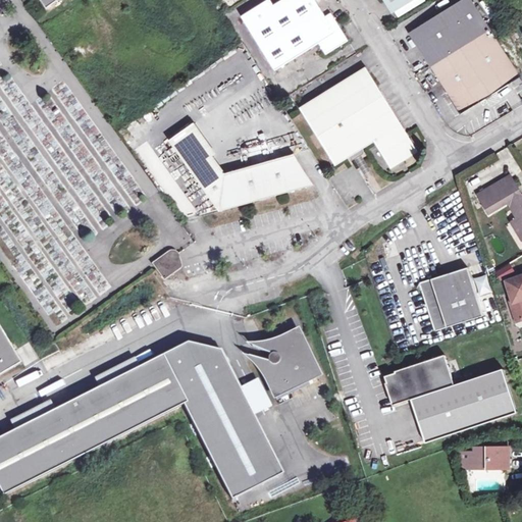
[(319,43),(326,54),(348,41),(331,12),(325,16),(315,0),(280,0),(273,5),(270,0),(265,0),(241,15),(274,70),(319,43)]
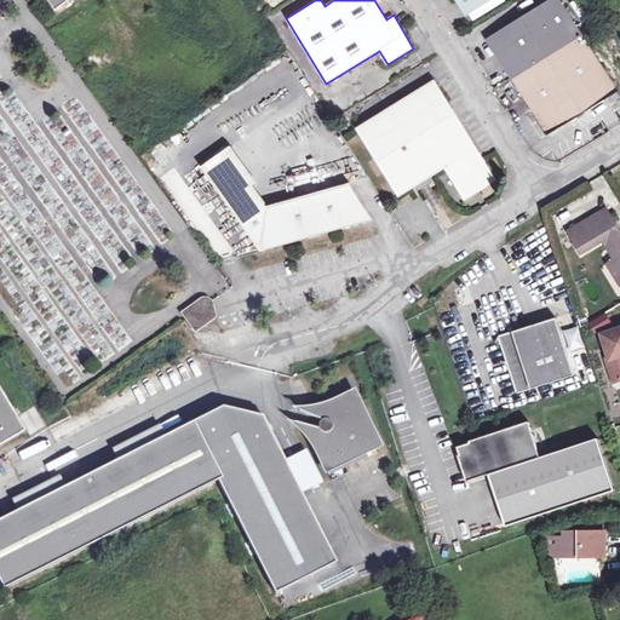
[(458,0),(466,13),(488,0),(458,0)]
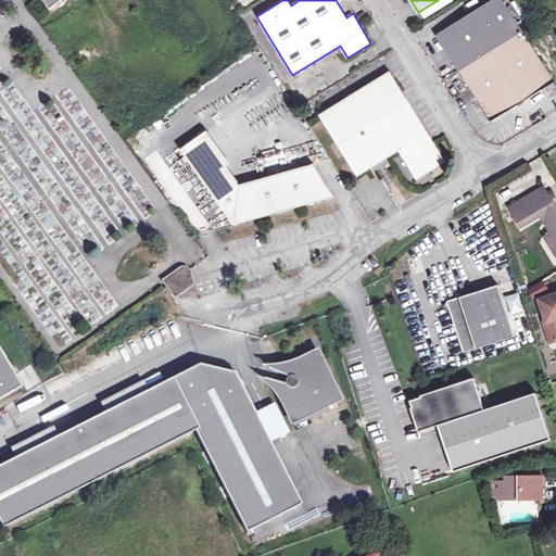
[(555,80),(503,0),(489,0),(437,35),(493,122),(552,84),(555,80)]
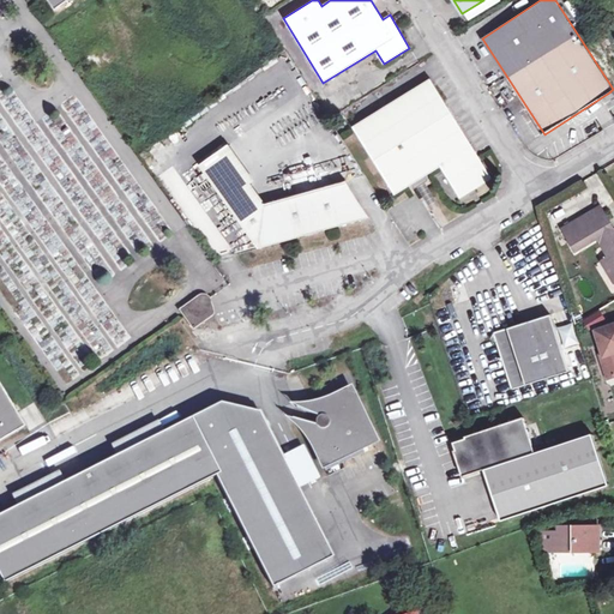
[(420,184),(427,179),(429,176),(427,173),(443,164),(463,196),(494,175),(433,76),(356,125),(397,192),(414,181),(416,185),(420,184)]
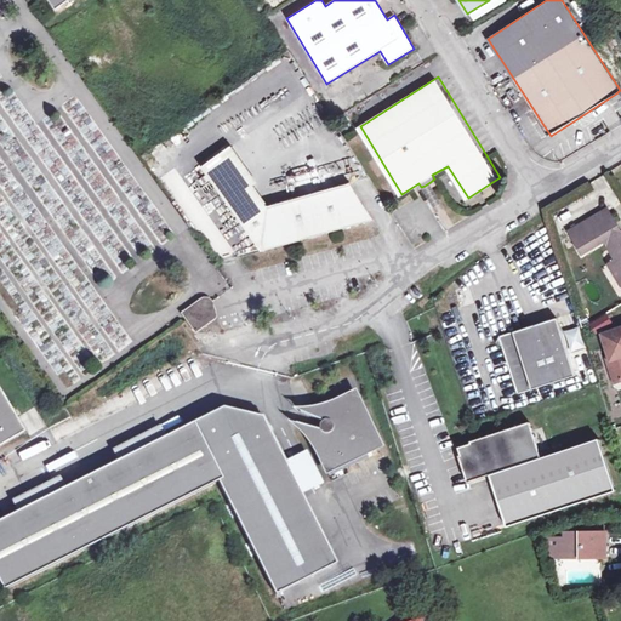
[(203,167),(244,223),(269,206),(228,148),(203,167)]
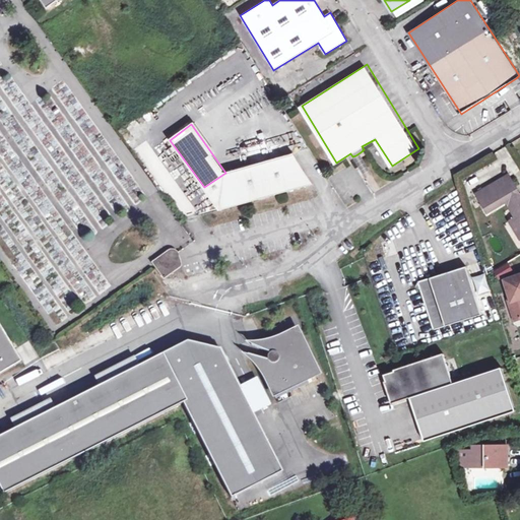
[(374,172),(362,151),(355,155),(367,176),(374,172)]
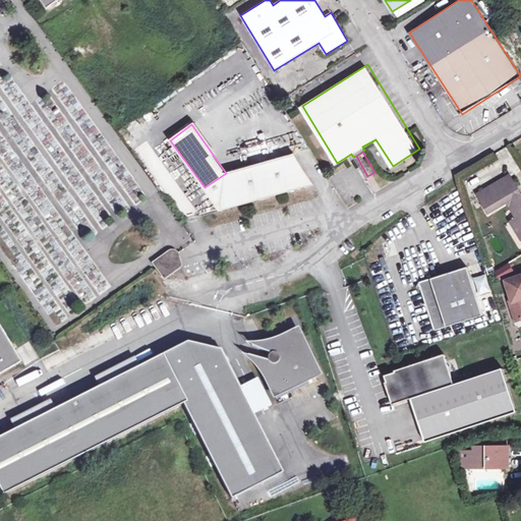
[(226,173),(205,187),(221,211),(313,184),(295,154),(226,173)]
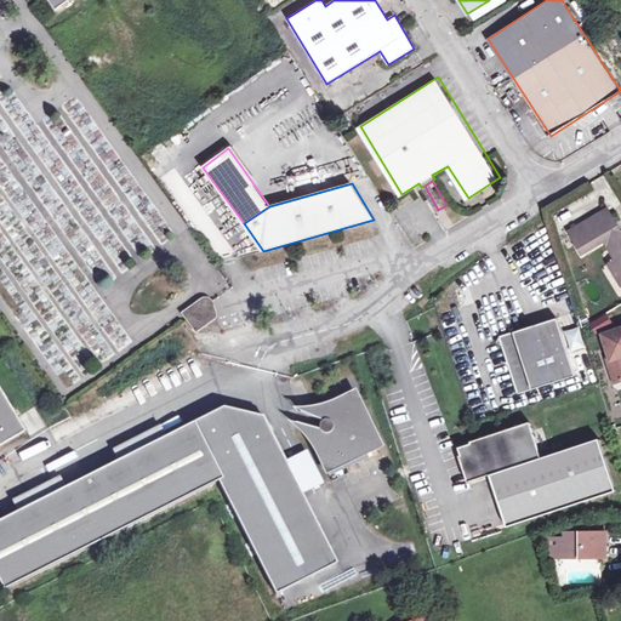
[(603,243),(620,232),(608,209),(568,233),(581,255),(603,243)]
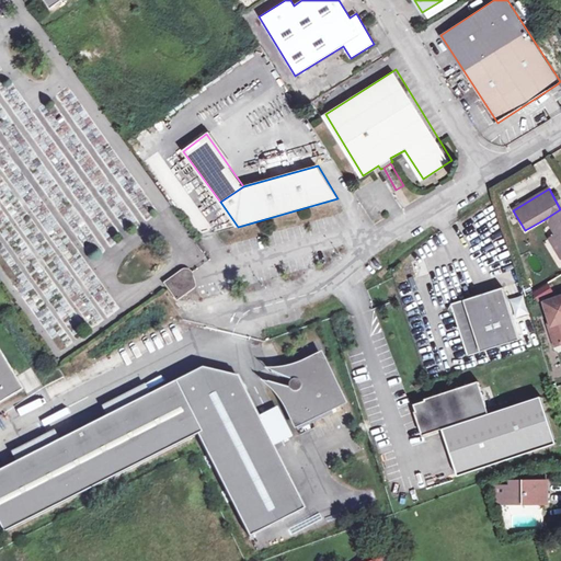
[(560,209),(545,219),(549,226),(560,218),(560,209)]
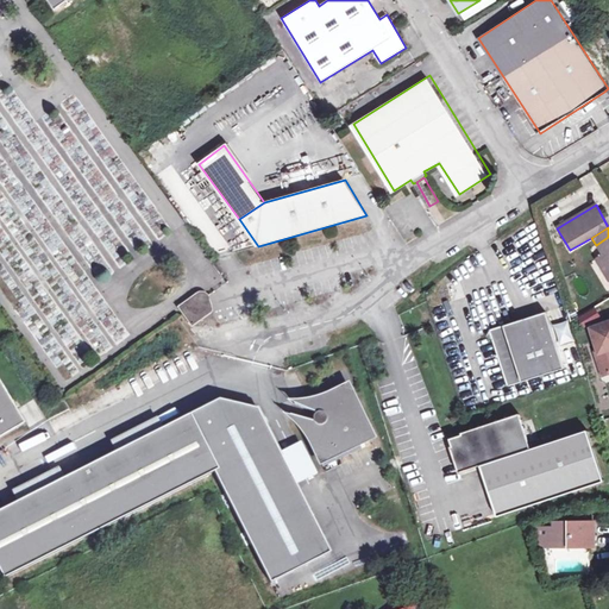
[(608,282),(608,281),(608,237),(596,245),(603,256),(606,262),(600,265),(608,282)]
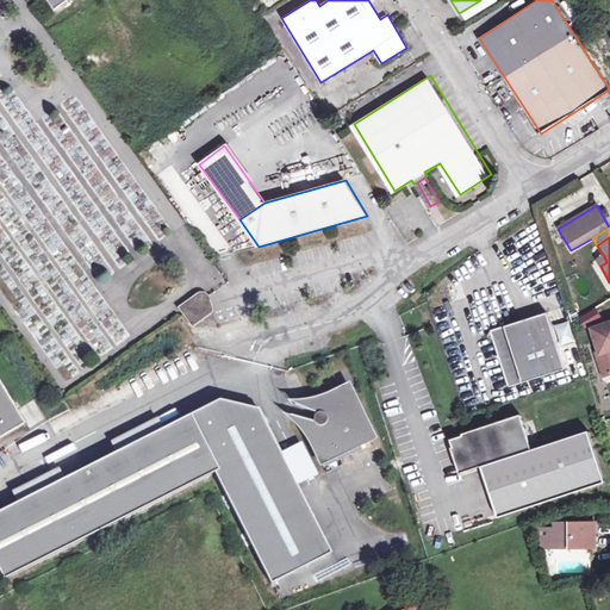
[(185,315),(192,325),(211,313),(204,302),(185,315)]
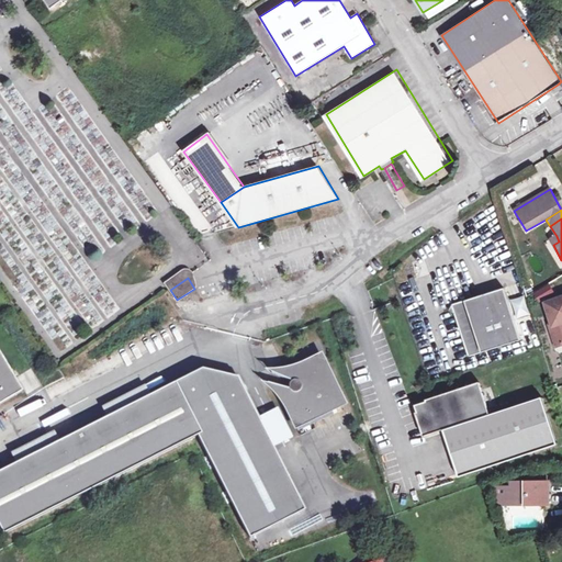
[(539,301),(554,293),(550,285),(536,293),(539,301)]
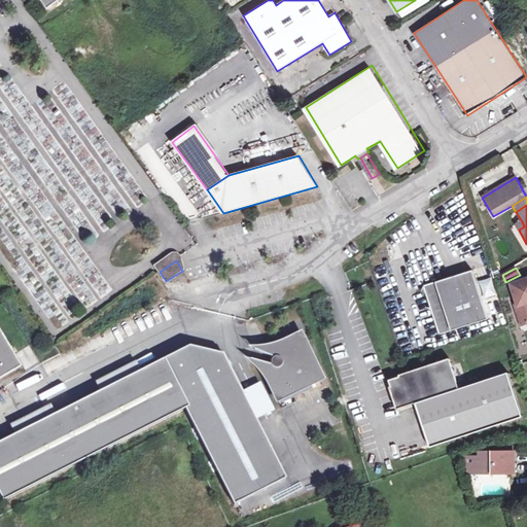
[(487,319),(472,271),(424,285),(421,290),(426,292),(438,334),(487,319)]
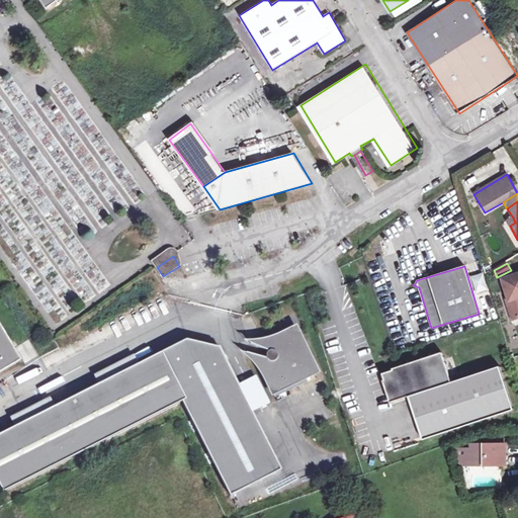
[(517,273),(504,278),(510,297),(508,298),(514,317),(517,316),(517,273)]
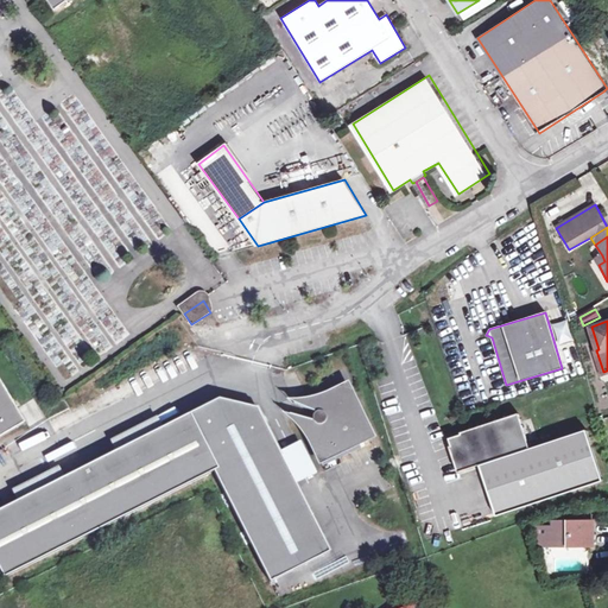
[(347,384),(303,406),(320,412),(318,413),(317,415),(316,416),(316,417),(316,419),(316,422),(298,417),(321,461),(373,435),(347,384)]
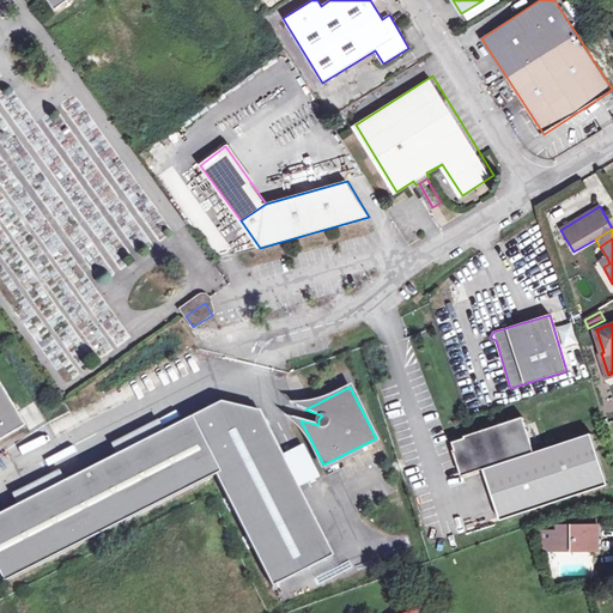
[(0,441),(23,429),(0,389),(0,441)]
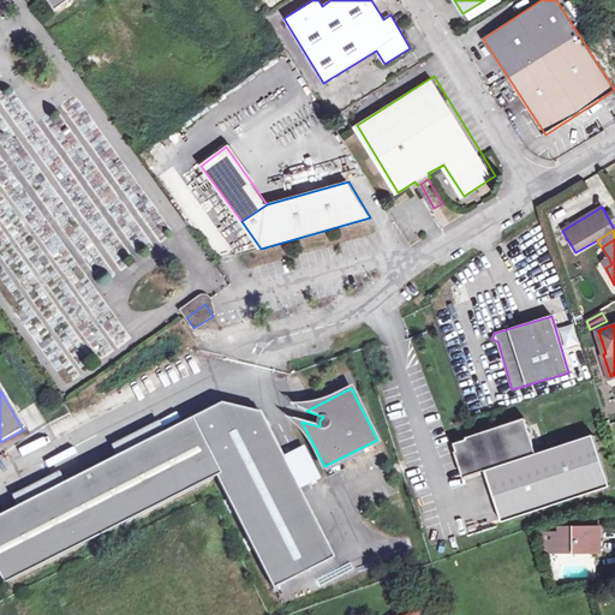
[(0,573),(6,585),(218,477),(275,587),(335,555),(261,413),(224,404),(0,517),(0,573)]
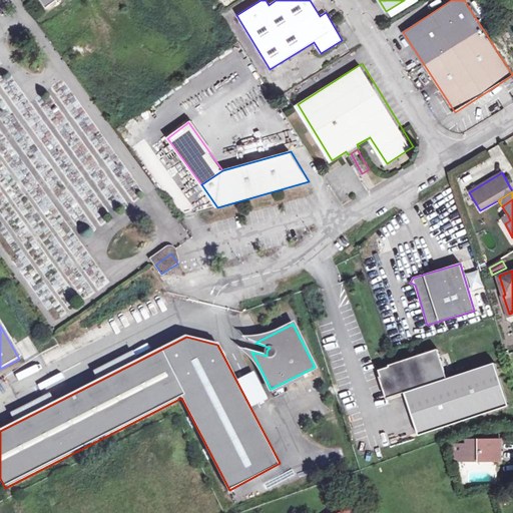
[(446,377),(437,348),(388,364),(389,365),(379,369),(381,375),(379,376),(386,397),(401,392),(404,391),(446,377)]
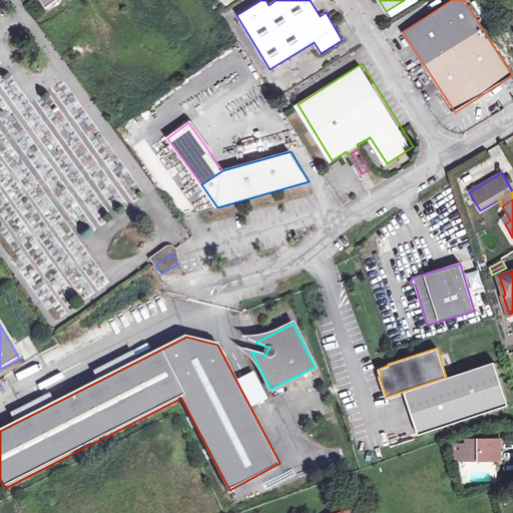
[(508,404),(494,362),(446,377),(404,391),(419,434),(508,404)]
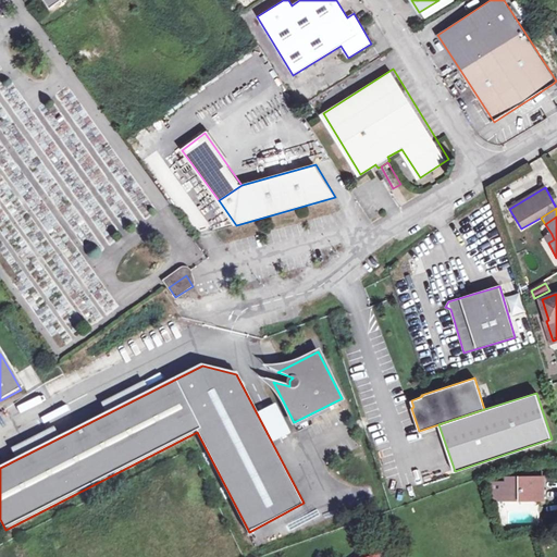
[(491,498),(505,498),(543,497),(543,477),(505,478),(506,482),(491,482),(491,498)]
